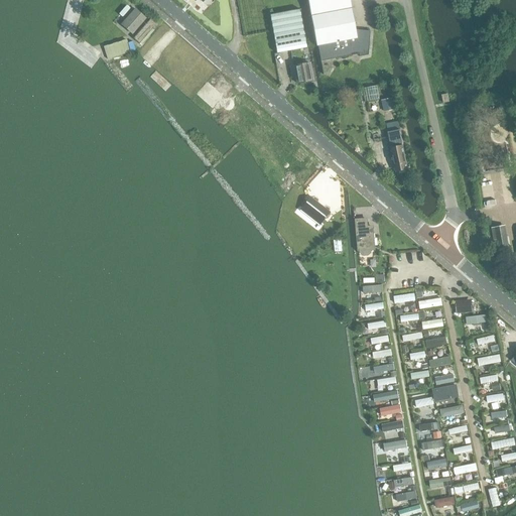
[(368,55),(370,31),(355,30),(349,0),(307,0),(316,45),(317,45),(320,61),(359,54),(359,56),(368,55)]
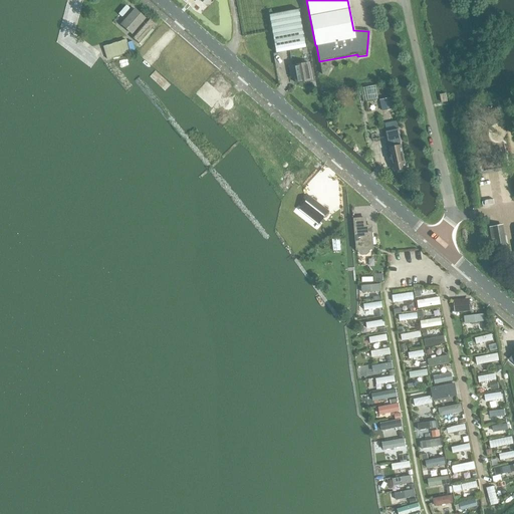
[(124,21),(120,25),(132,34),(135,30),(145,19),(134,9),(124,21)]
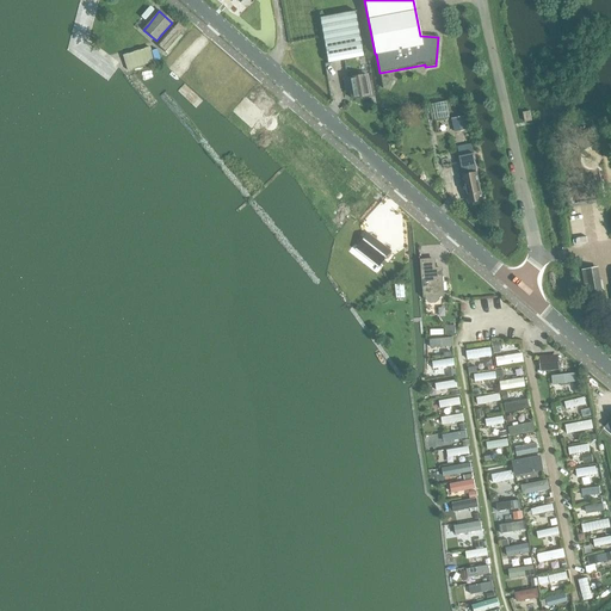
[(327,63),(363,57),(355,12),(319,18),(327,63)]
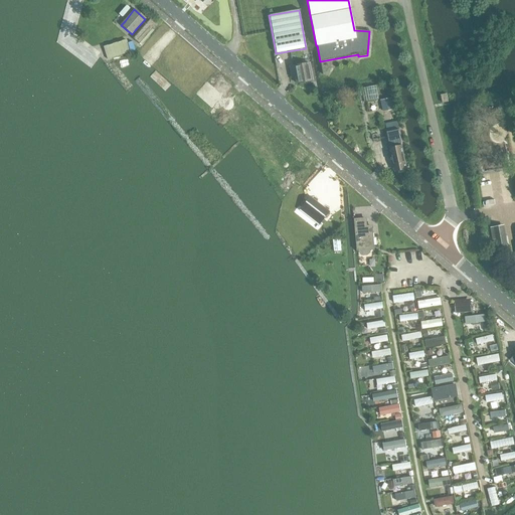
[(154,30),(158,25),(151,18),(133,38),(139,44),(152,30),(154,30)]
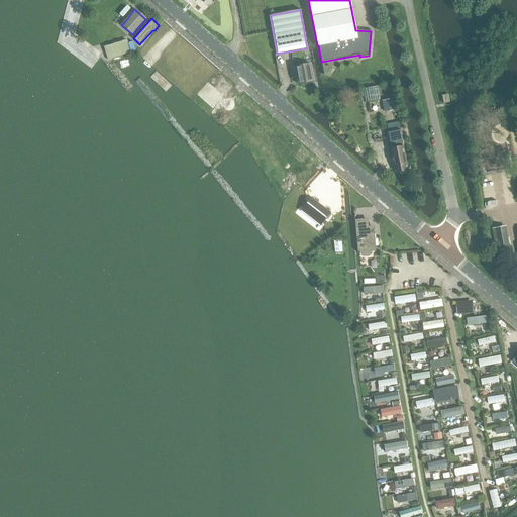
[(313,81),(311,71),(310,64),(291,67),(293,78),(296,78),(297,84),(313,81)]
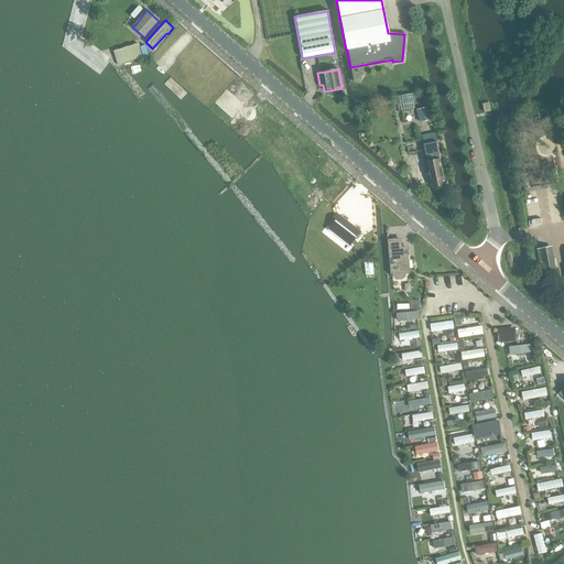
[(420,122),(431,120),(429,108),(418,110),(420,122)]
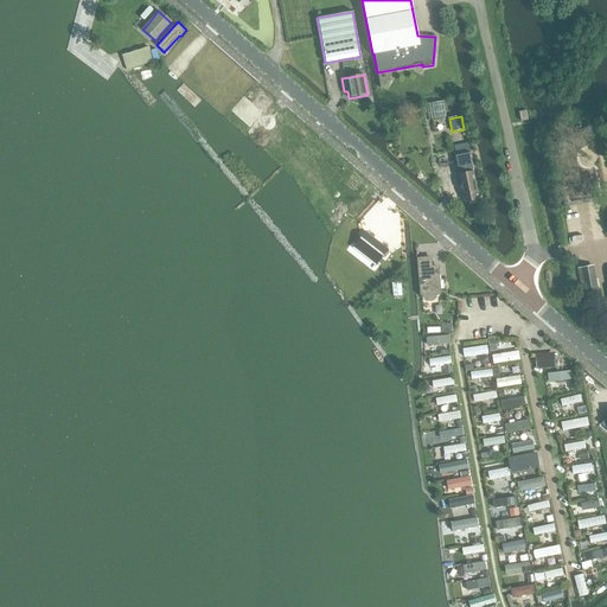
[(479,199),(475,180),(477,180),(468,144),(454,146),(466,202),(479,199)]
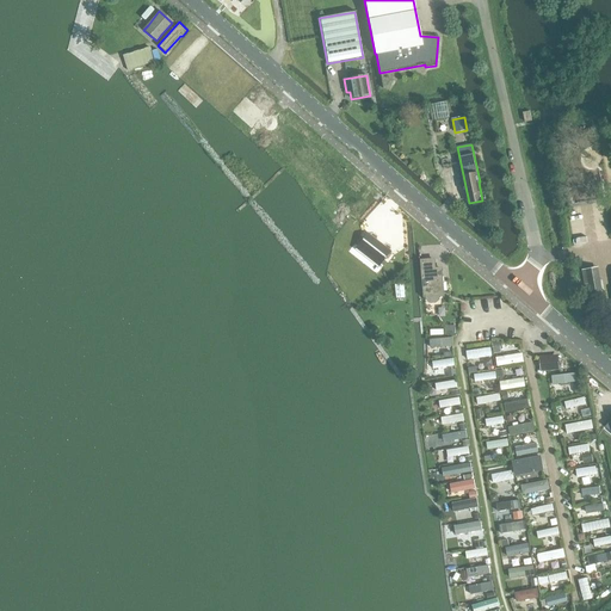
[(390,252),(366,235),(358,247),(364,252),(365,251),(382,263),(390,252)]
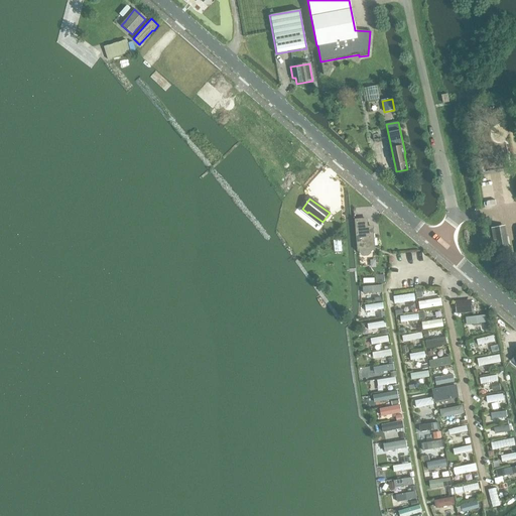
[(356,221),(358,241),(359,251),(360,253),(360,254),(361,255),(364,256),(368,255),(370,254),(371,252),(371,249),(374,249),(373,232),(368,233),(366,220),(356,221)]
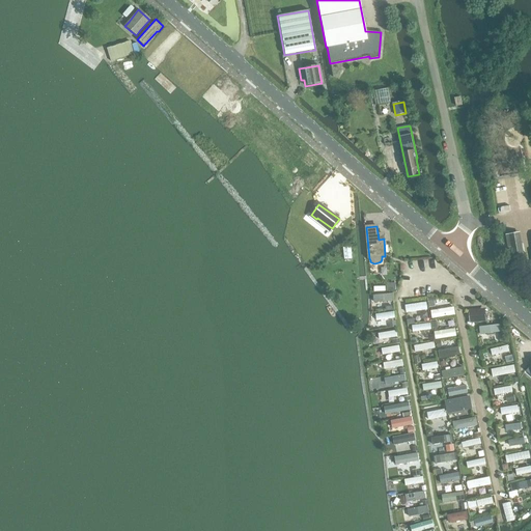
[(524,255),(520,232),(506,234),(508,247),(511,246),(512,257),(524,255)]
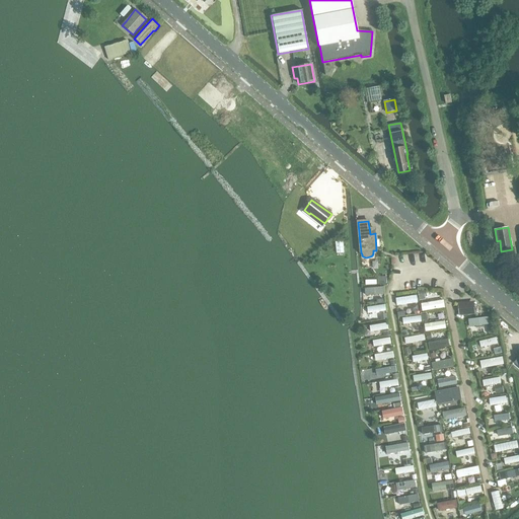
[(396,298),(397,305),(418,302),(416,295),(396,298)]
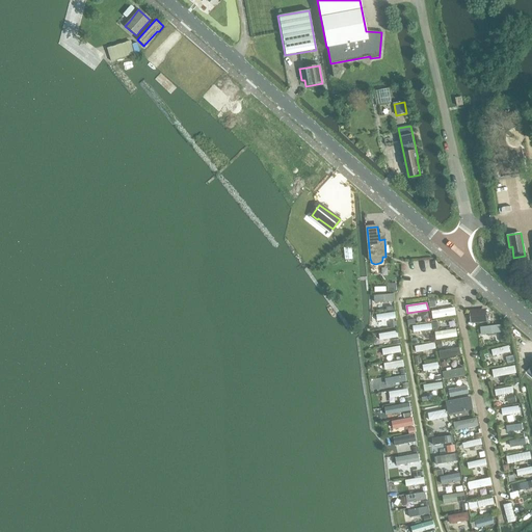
[(454,308),(432,311),(433,319),(455,315),(454,308)]
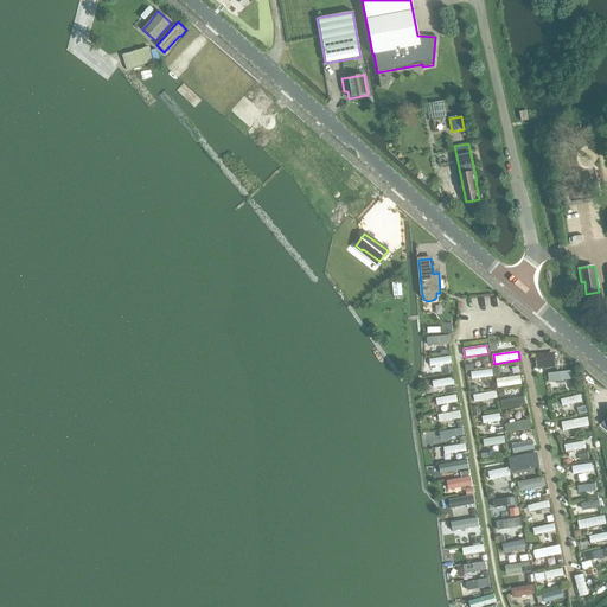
[(556,368),(555,352),(536,353),(537,369),(556,368)]
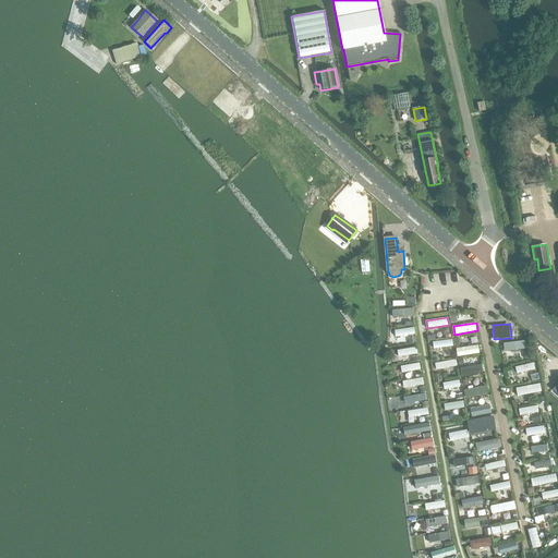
[(393,331),(395,337),(415,334),(414,328),(393,331)]
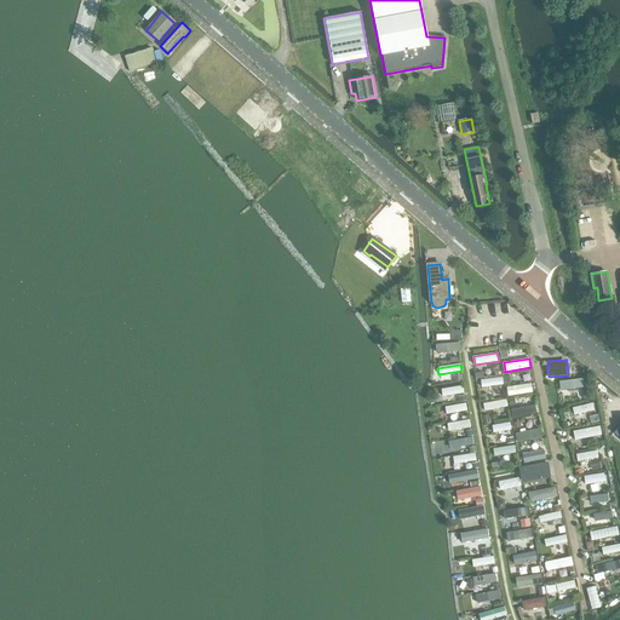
[(501,377),(481,380),(482,388),(503,384),(501,377)]
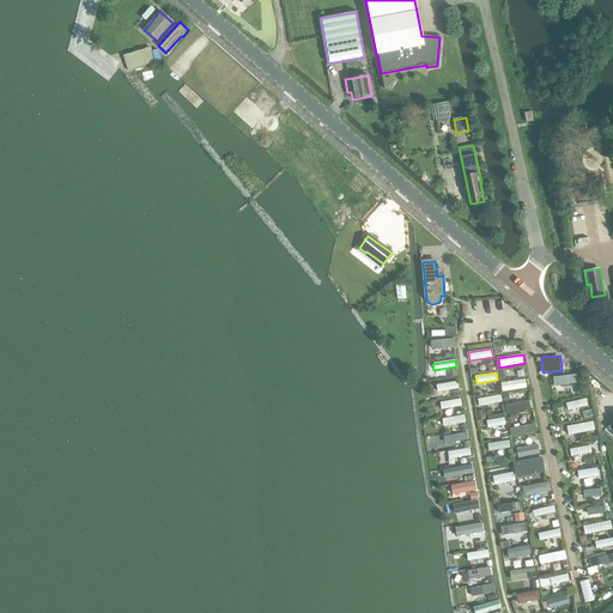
[(553,377),(554,386),(577,383),(576,375),(553,377)]
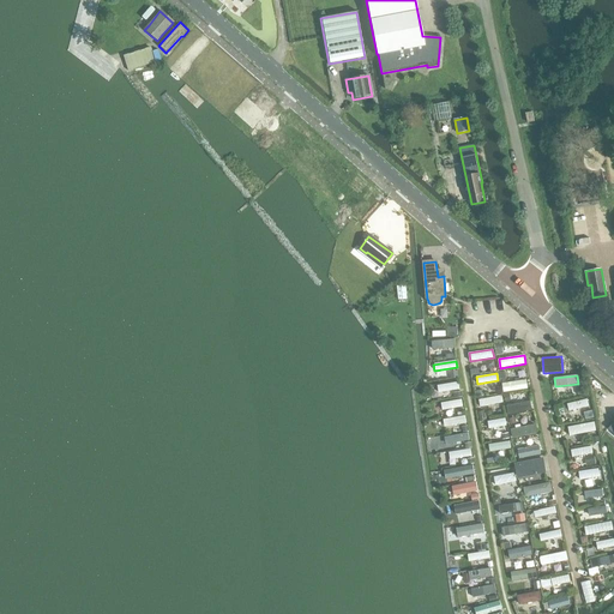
[(527,379),(503,383),(504,392),(528,387),(527,379)]
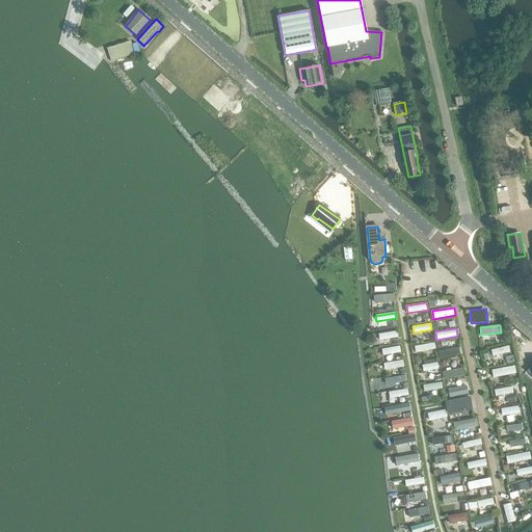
[(379,335),(380,341),(398,338),(397,331),(379,335)]
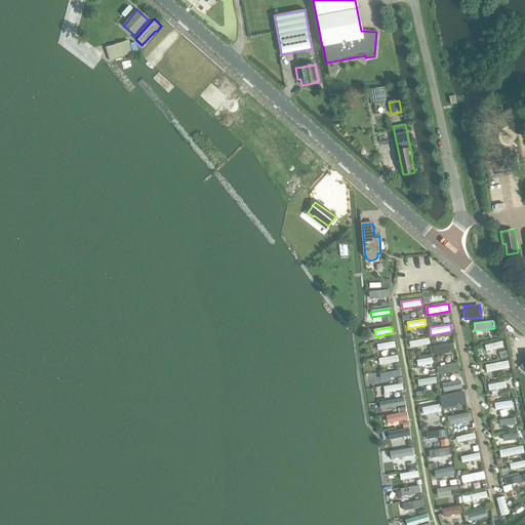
[(429,338),(409,341),(410,349),(430,346),(429,338)]
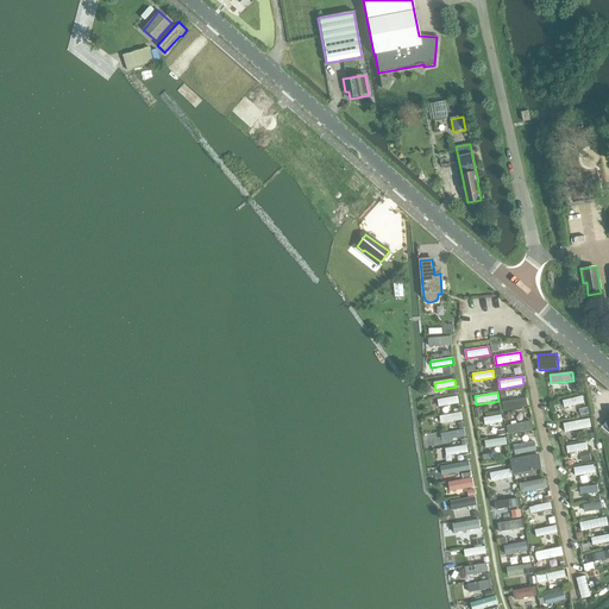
[(437,400),(438,407),(458,403),(458,396),(437,400)]
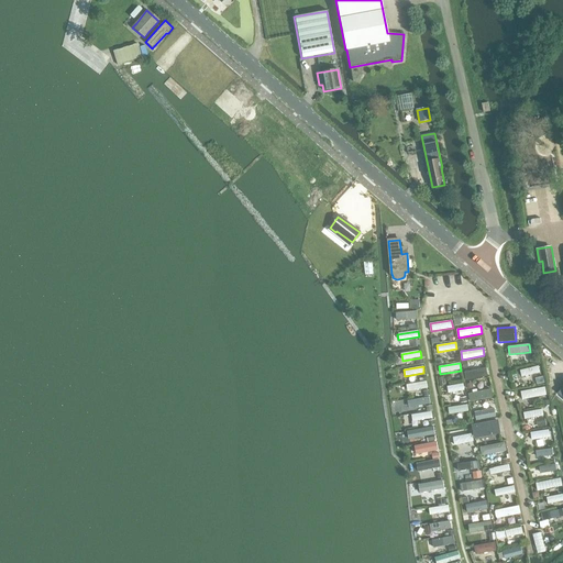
[(519,371),(521,377),(540,373),(539,366),(519,371)]
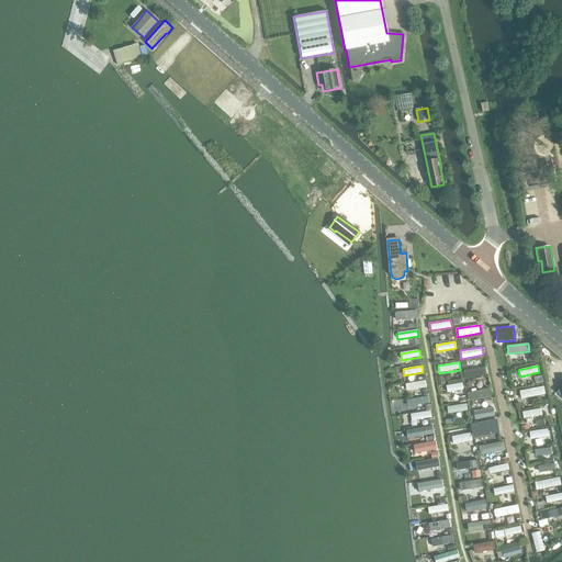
[(486,368),(464,371),(465,379),(487,375),(486,368)]
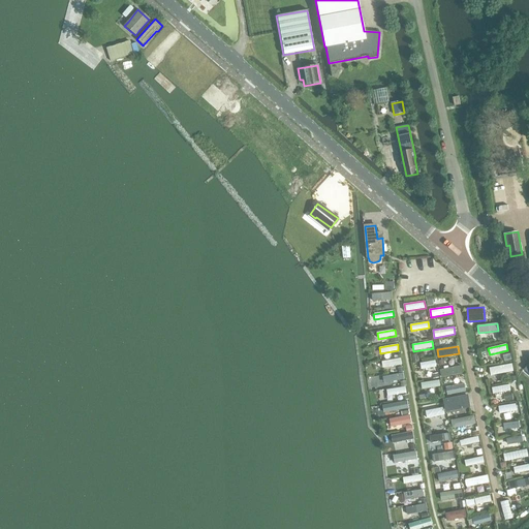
[(382,362),(383,368),(401,366),(400,359),(382,362)]
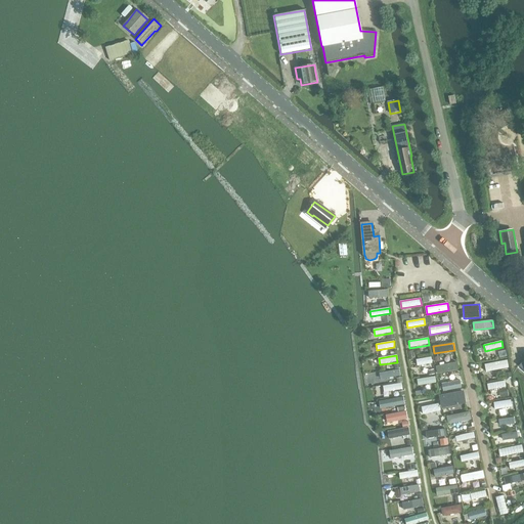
[(432,357),(417,359),(418,365),(433,363),(432,357)]
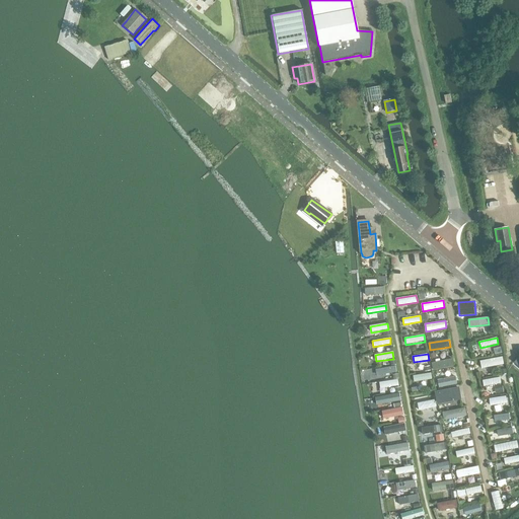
[(479,360),(482,368),(503,364),(502,357),(479,360)]
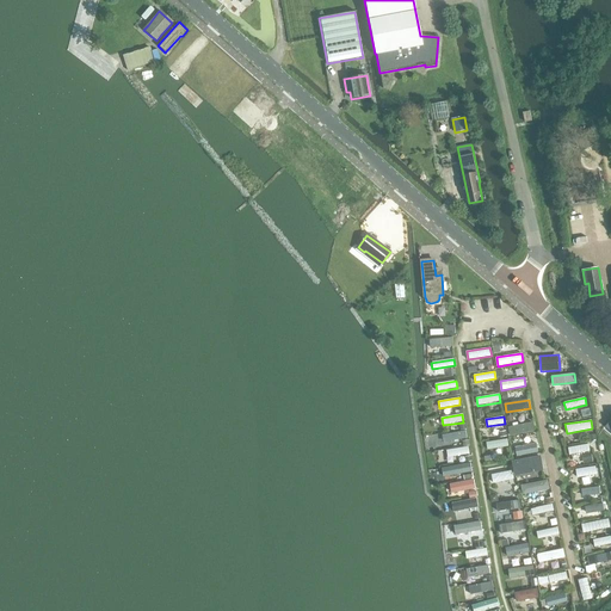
[(532,423),(510,427),(512,437),(535,431),(532,423)]
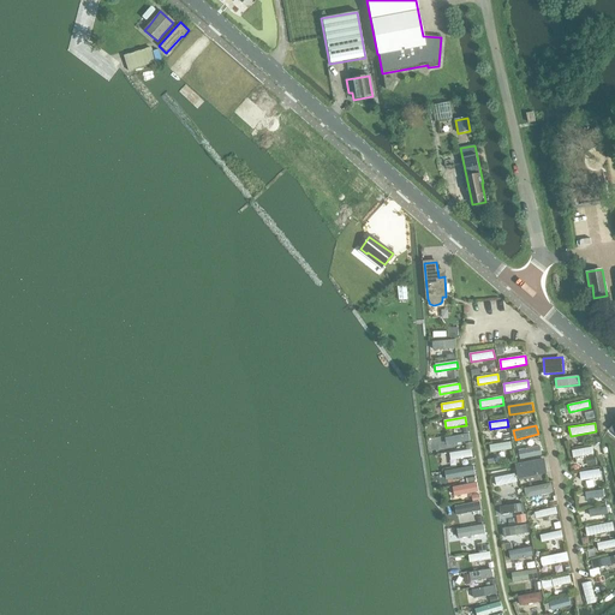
[(446,437),(447,445),(469,441),(469,434),(446,437)]
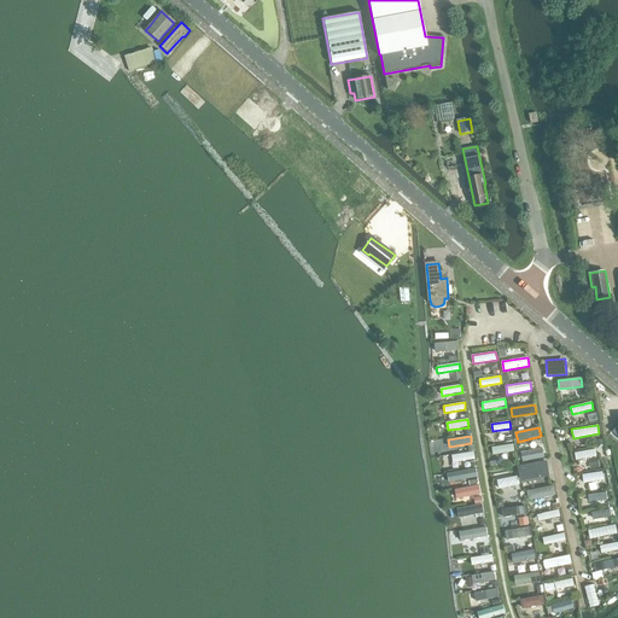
[(513,444),(493,448),(493,454),(514,450),(513,444)]
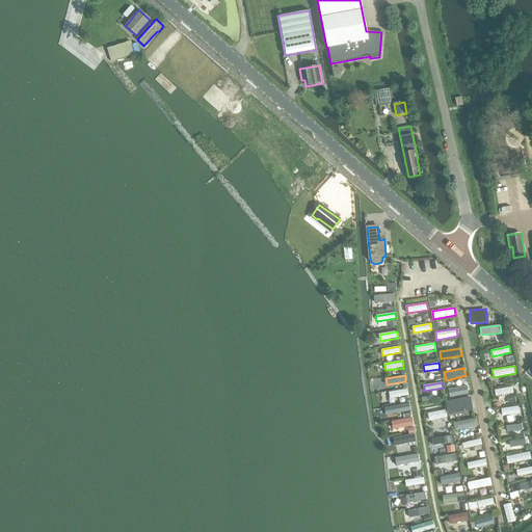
[(467,386),(449,390),(450,398),(469,394),(467,386)]
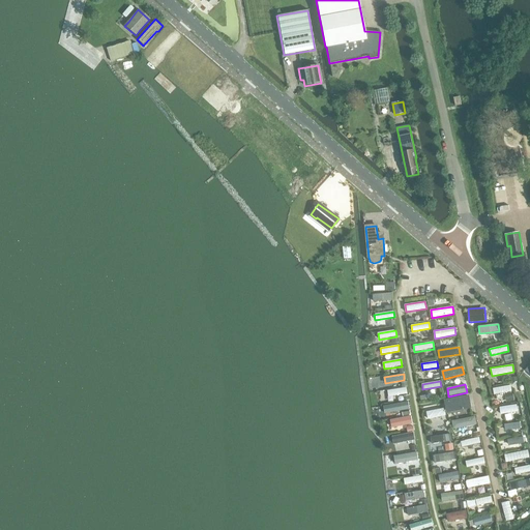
[(493,388),(494,394),(512,391),(511,385),(493,388)]
